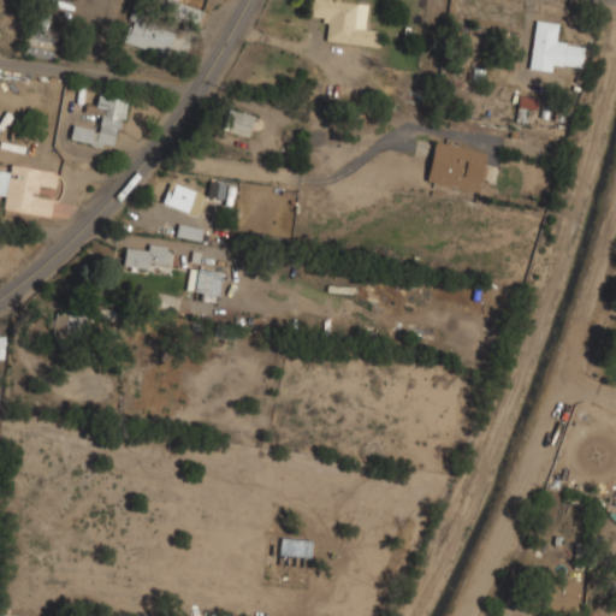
[(197,23),(200,7),(166,0),(163,17),(197,23)]
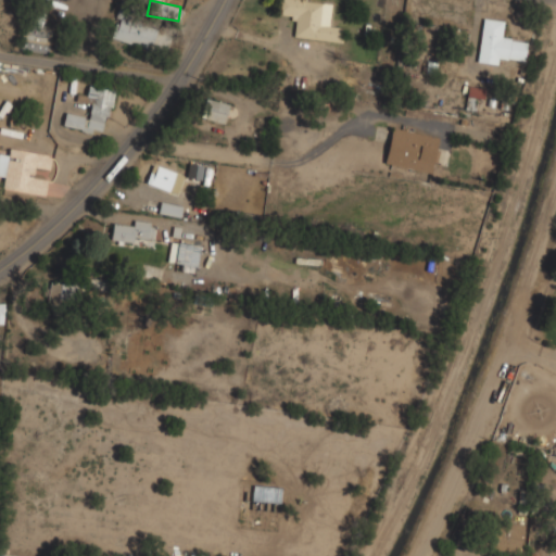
[(293,37),(338,41),(339,27),(329,26),(331,3),(294,0),(278,0),(278,16),(295,17),(293,37)]
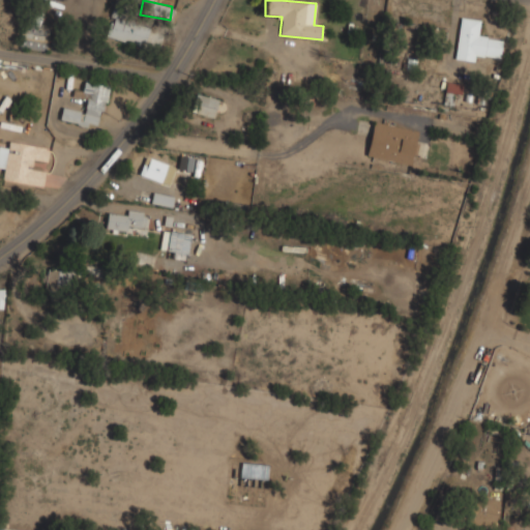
[(48,26),(38,25),(39,12),(23,11),(19,46),(46,49),(48,26)]
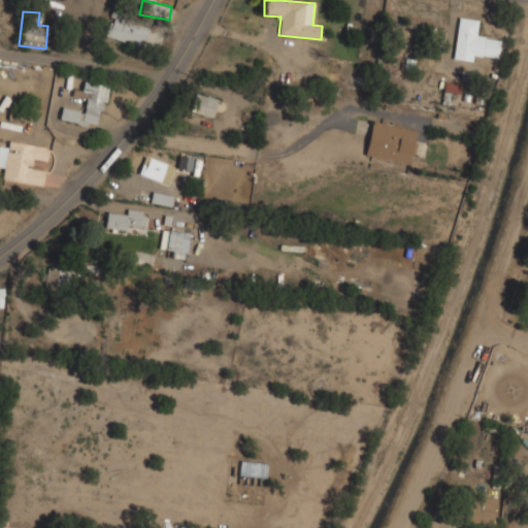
[(147,31),(112,13),(104,31),(139,47),(147,31)]
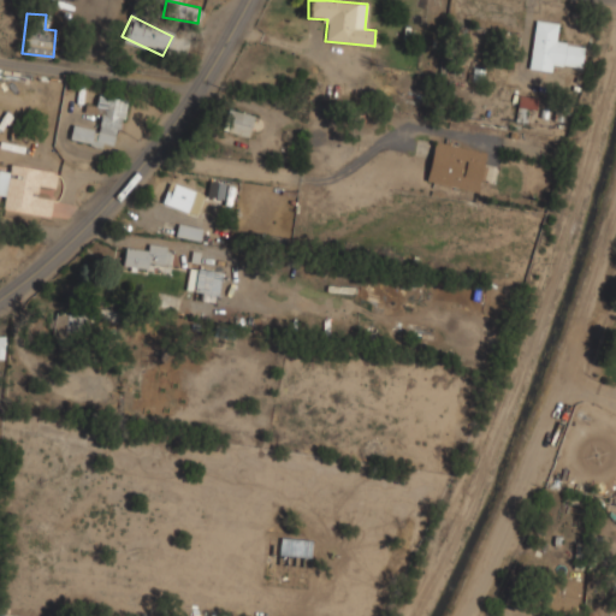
[(528,69),(550,71),(551,64),(581,67),(584,46),(556,42),(558,23),(534,19),(528,69)]
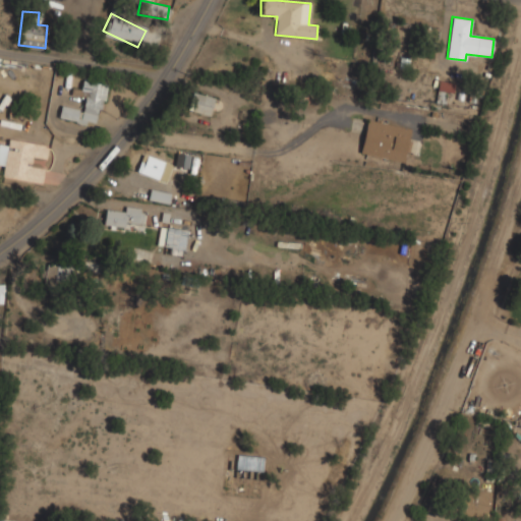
[(105,83),(82,79),(80,90),(75,89),(74,96),(84,98),(82,110),(61,106),(59,118),(98,125),(105,83)]
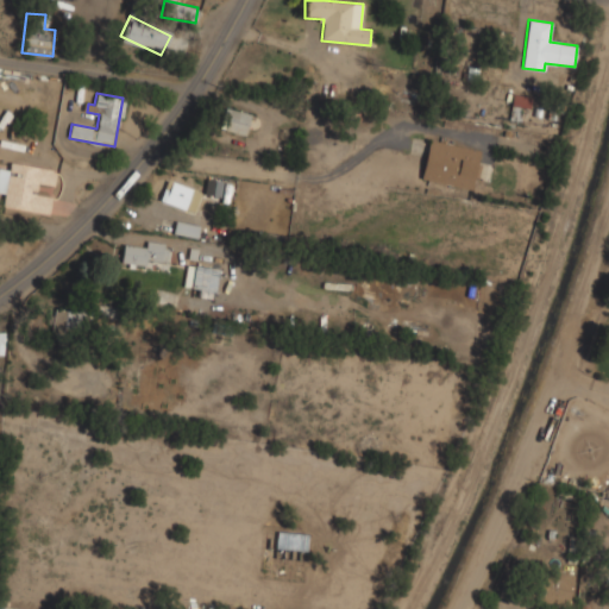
[(225,131),(245,136),(250,114),(230,110),(225,131)]
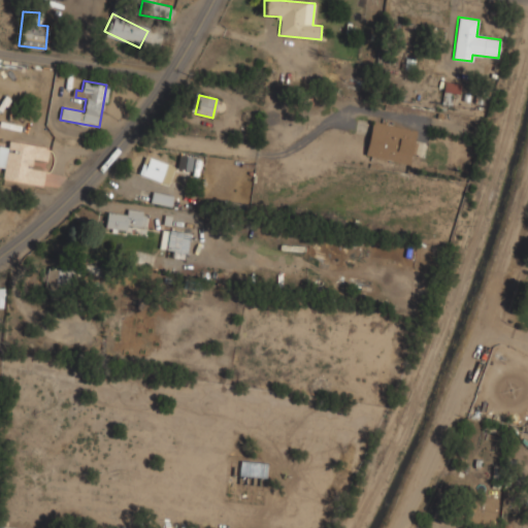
[(416,131),(372,122),(365,155),(408,165),(416,131)]
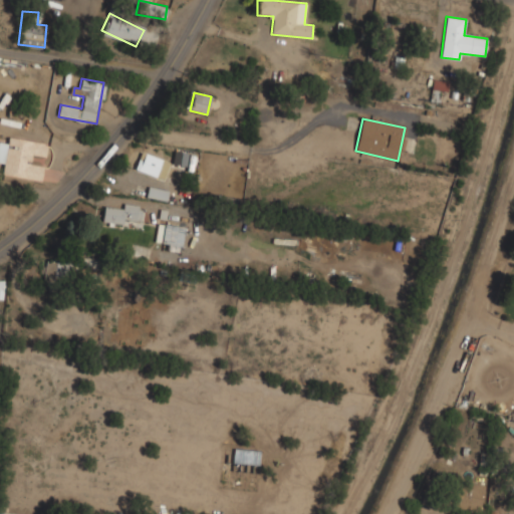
[(2,175),(40,181),(43,166),(30,164),(31,155),(44,157),(46,143),(8,137),(7,144),(0,142),(0,163),(3,164),(2,175)]
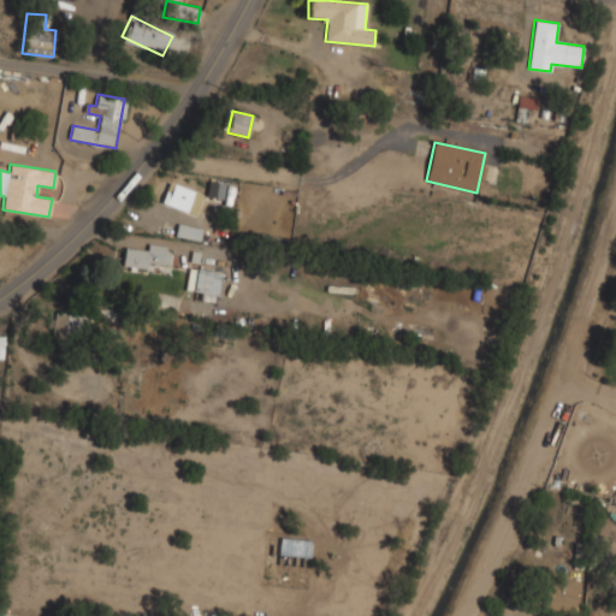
[(223,197),(224,183),(208,182),(207,196),(223,197)]
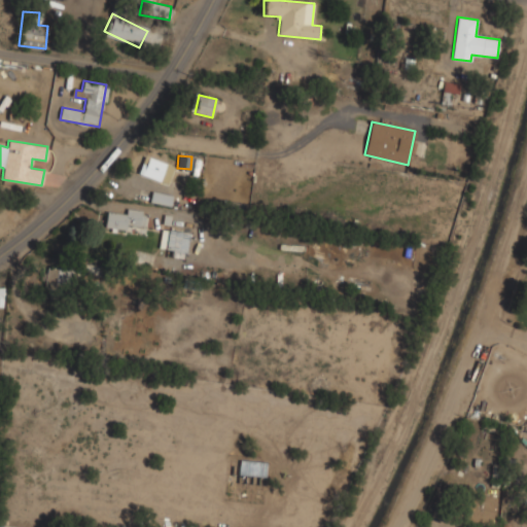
[(138,175),(169,183),(174,165),(143,156),(138,175)]
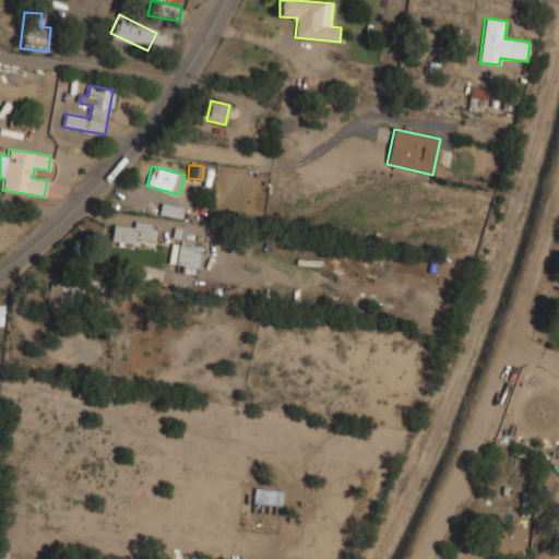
[(113,225),(110,242),(133,245),(134,238),(152,240),(153,224),(134,222),(133,227),(113,225)]
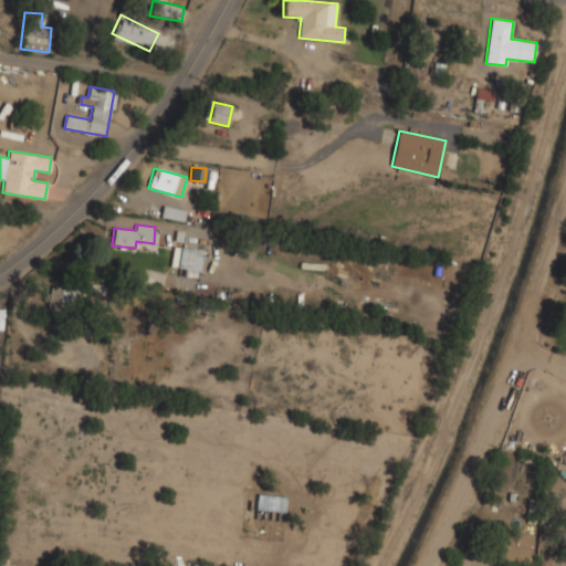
[(200,278),(202,249),(173,247),(171,266),(184,268),(184,276),(200,278)]
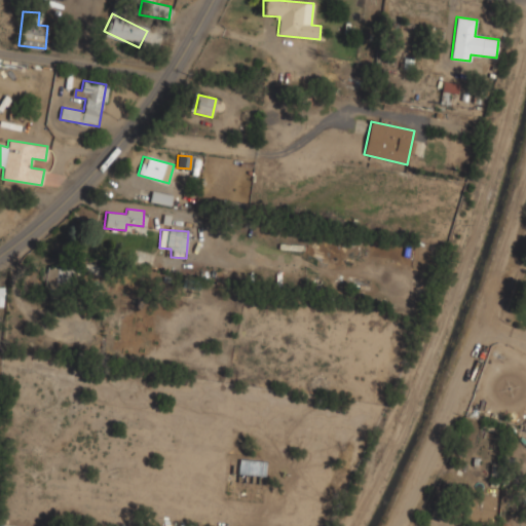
[(47,266),(74,271),(71,287),(55,284),(54,289),(44,287),(47,266)]
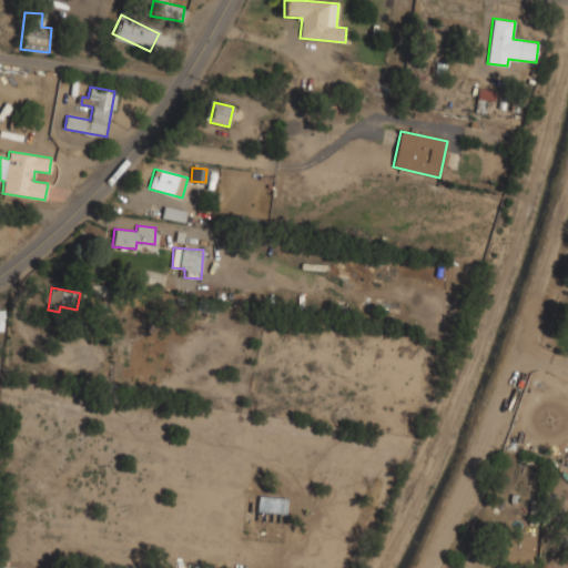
[(498,561),(530,567),(535,537),(504,533),(498,561)]
